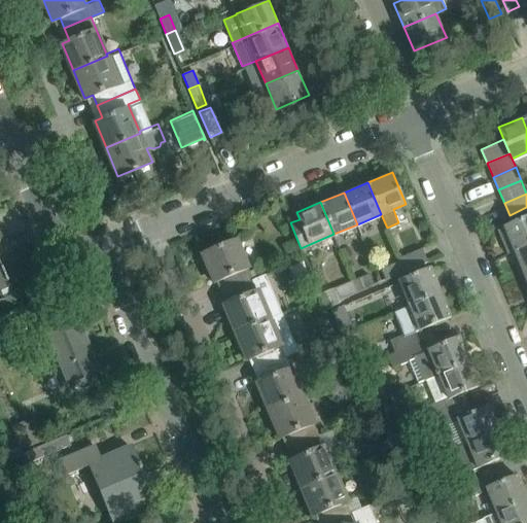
[(508,252),(514,249),(526,243),(526,215),(498,228),(508,252)]
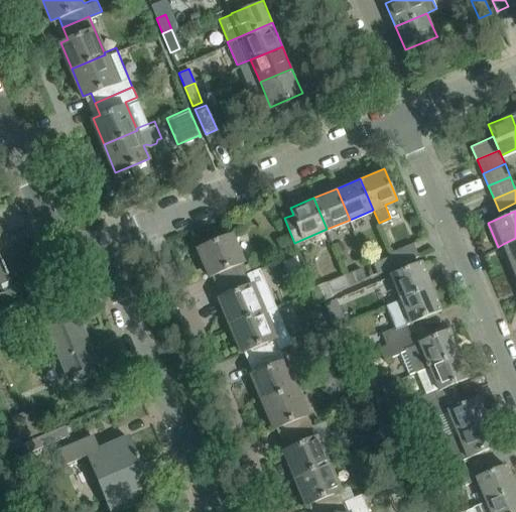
[(217,272),(222,282),(248,271),(232,233),(198,247),(210,275),(217,272)]
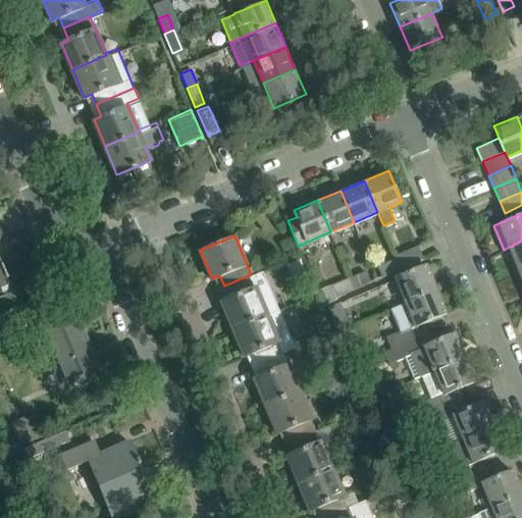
[(521,241),(509,247),(519,270),(521,268),(521,241)]
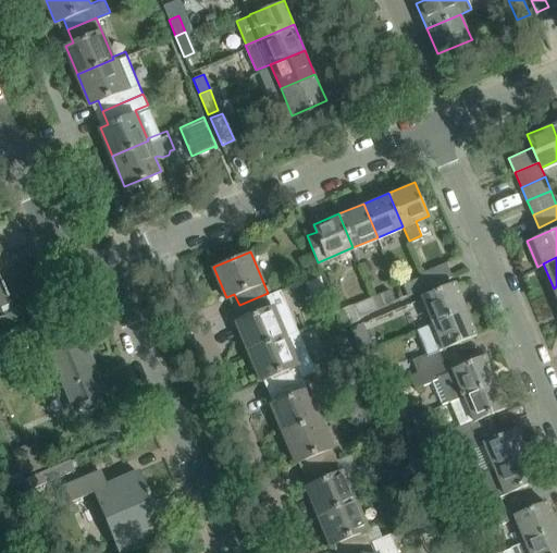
[(420,271),(422,274),(423,273),(428,284),(452,274),(446,260),(420,271)]
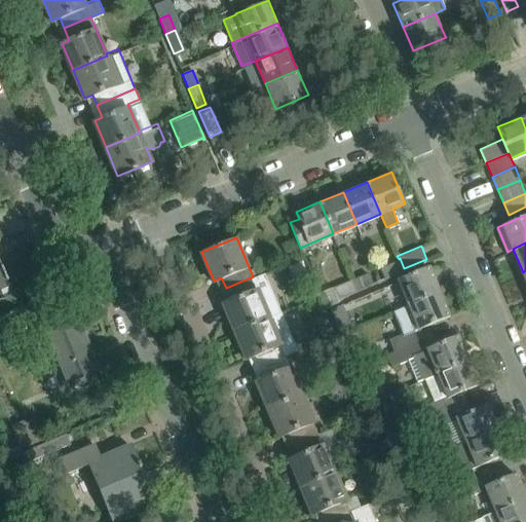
[(400,258),(399,259),(381,266),(385,276),(404,268),(400,258)]
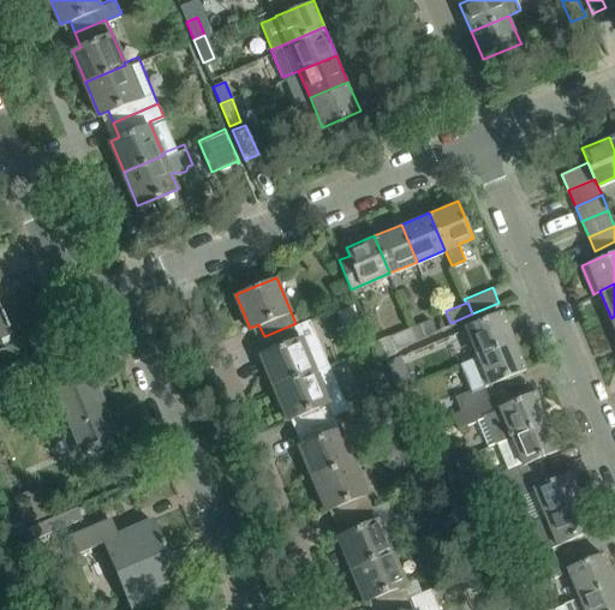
[(0,335),(11,330),(9,326),(10,324),(3,308),(1,309),(0,304),(0,335)]
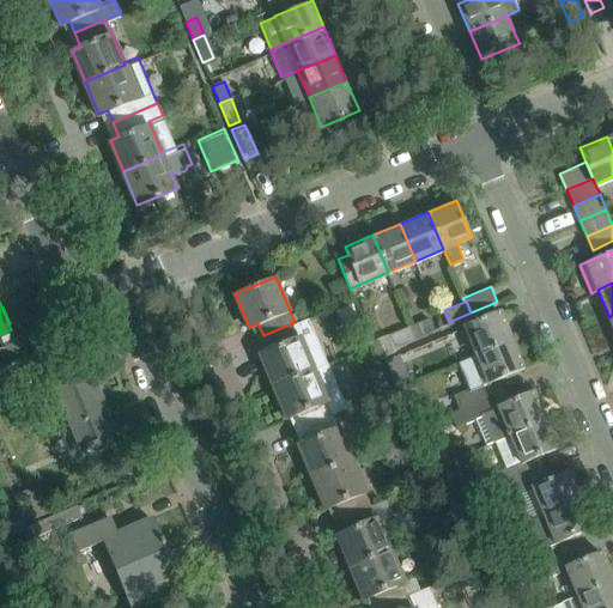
[(463,326),(475,353),(475,354),(513,339),(501,310),(463,326)]
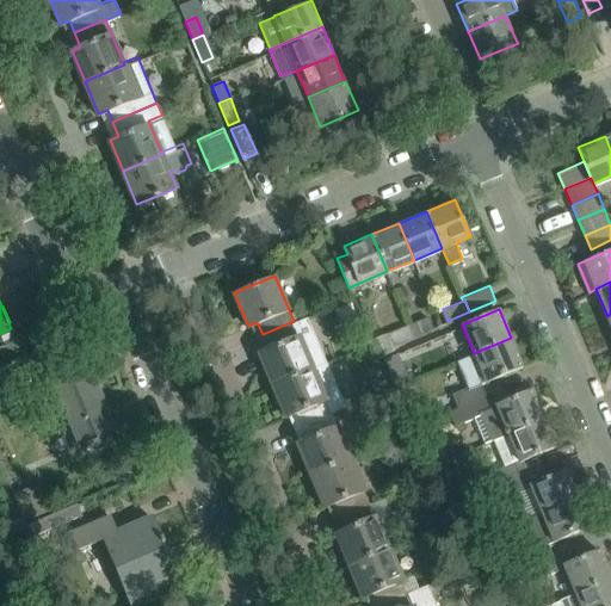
[(427,314),(408,322),(414,335),(433,327),(427,314)]
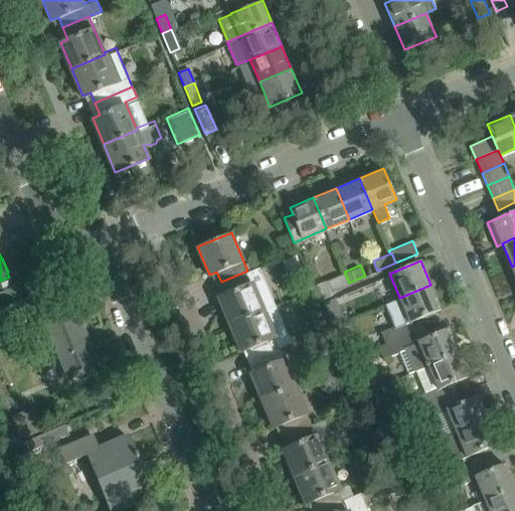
[(247,271),(221,282),(226,294),(218,297),(230,324),(264,310),(274,306),(262,280),(265,278),(260,266),(247,271)]
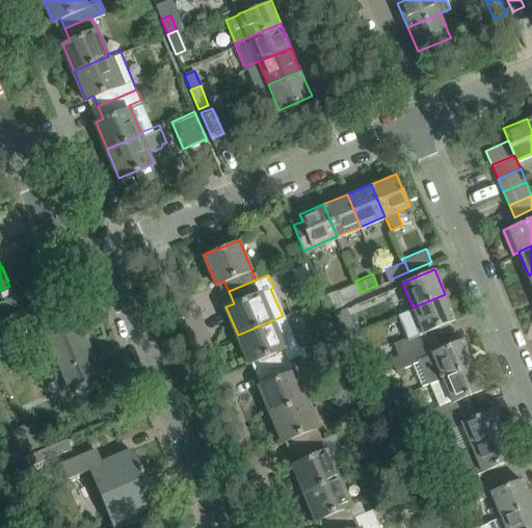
[(361,292),(355,281),(321,294),(327,310),(343,304),(342,300),(361,292)]
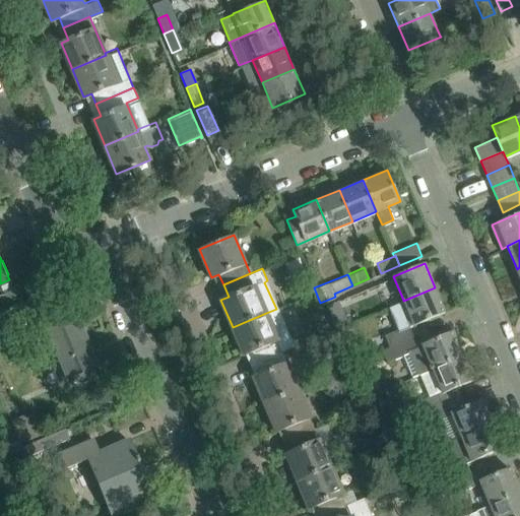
[(385,333),(391,345),(413,336),(409,326),(445,311),(435,287),(403,301),(403,300),(388,306),(397,328),(385,333)]
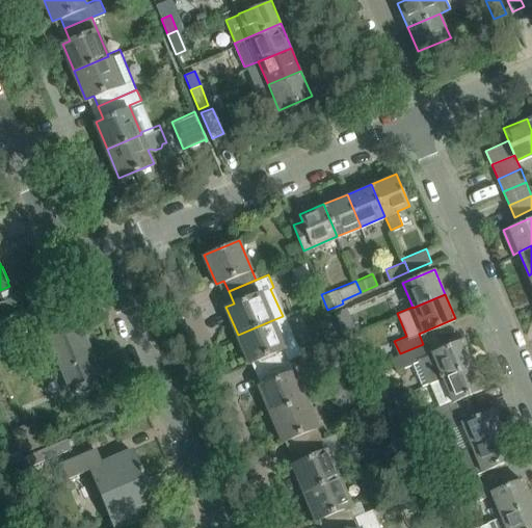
[(335,310),(340,322),(341,324),(352,320),(346,305),(335,310)]
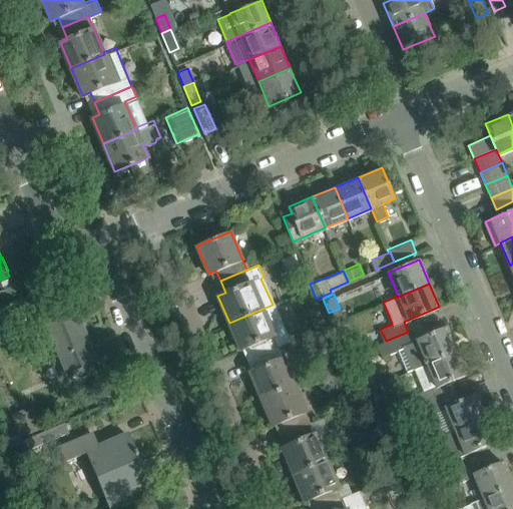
[(96,359),(95,358),(92,359),(80,330),(83,329),(76,312),(58,320),(51,303),(29,312),(37,331),(46,327),(64,372),(69,370),(71,374),(74,375),(78,376),(82,375),(87,373),(91,370),(93,365),(91,361),(96,359)]
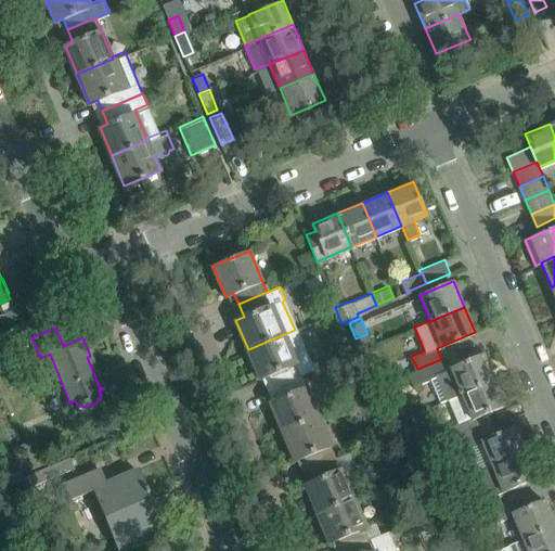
[(268,374),(273,386),(301,374),(314,369),(297,328),(284,334),(248,349),(260,377),(268,374)]
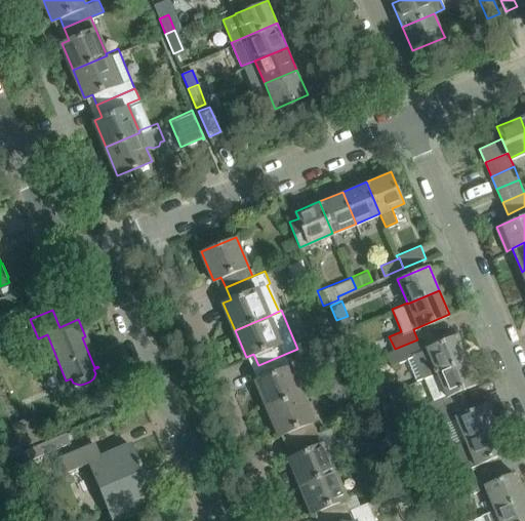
[(423,376),(423,377),(468,358),(457,334),(421,349),(417,339),(395,349),(399,361),(407,358),(416,378),(421,376),(421,377),(423,376)]
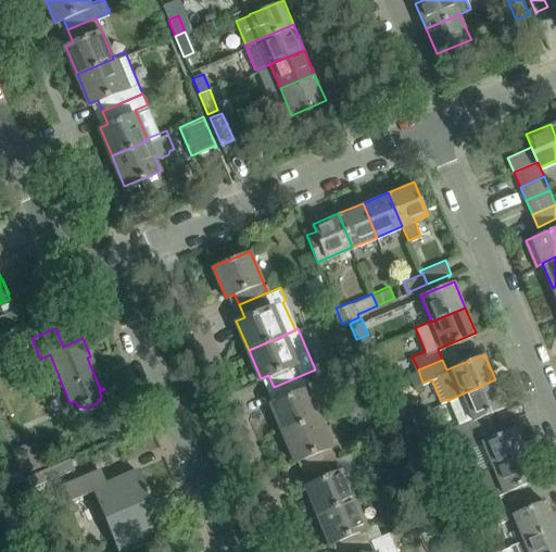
[(270,402),(282,431),(319,416),(302,375),(274,387),(278,399),(270,402)]
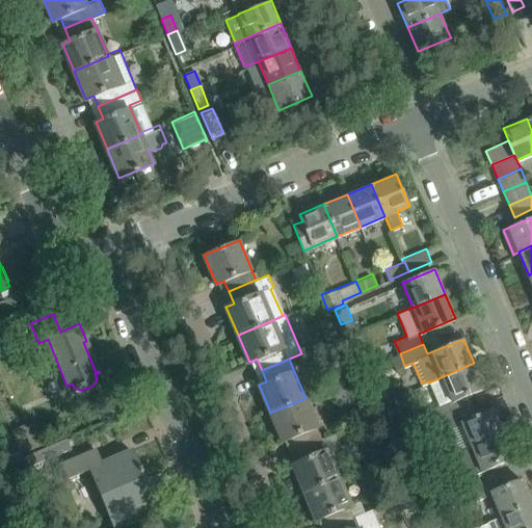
[(424,411),(429,423),(453,413),(448,400),(451,399),(452,401),(484,388),(474,363),(429,383),(439,404),(424,411)]
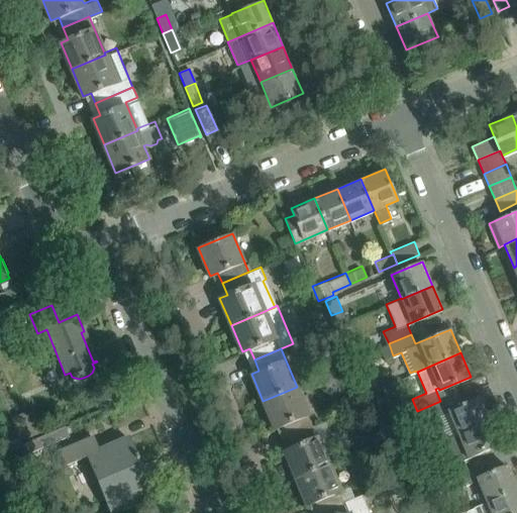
[(282,425),(287,436),(313,425),(297,387),(263,401),(275,428),(282,425)]
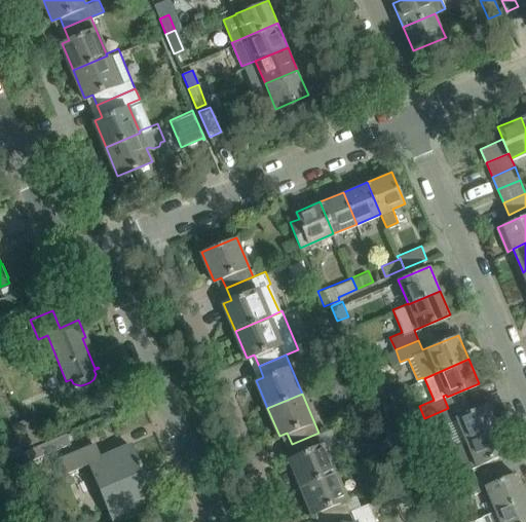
[(465,440),(466,441),(497,427),(487,404),(456,417),(453,419),(448,408),(424,418),(429,431),(444,423),(453,445),(465,440)]
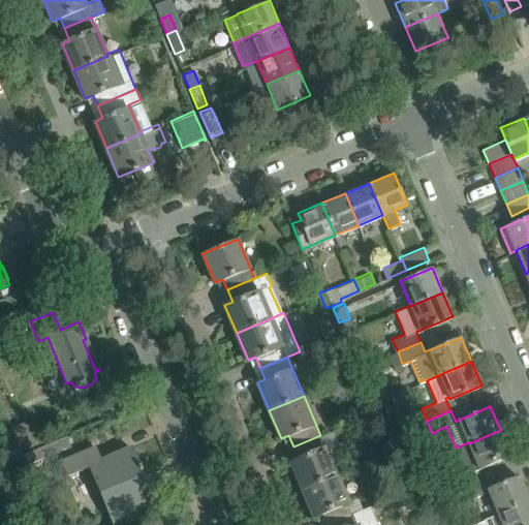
[(500,430),(469,443),(478,467),(510,455),(500,430)]
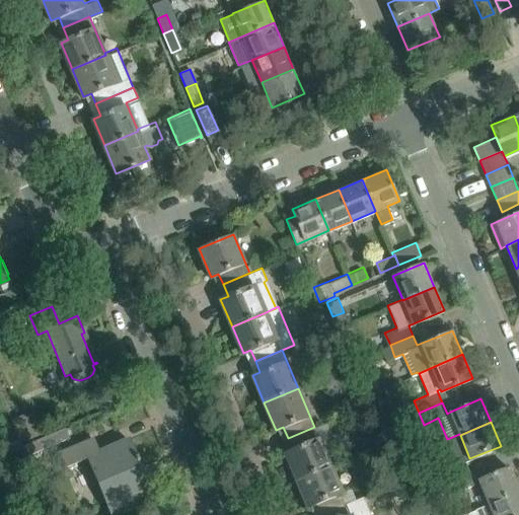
[(285,452),(297,481),(330,465),(314,427),(288,438),(292,449),(285,452)]
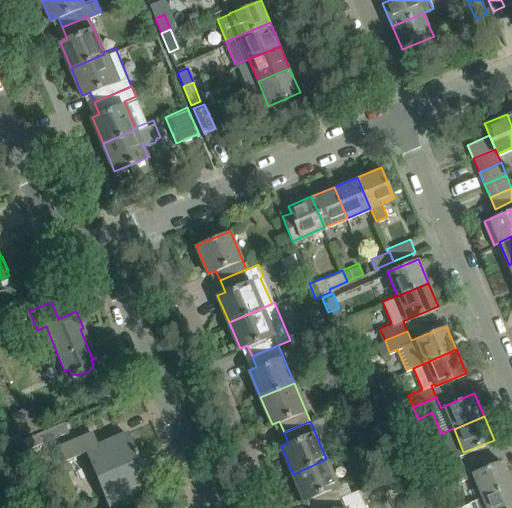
[(376,426),(368,430),(373,440),(381,437),(376,426)]
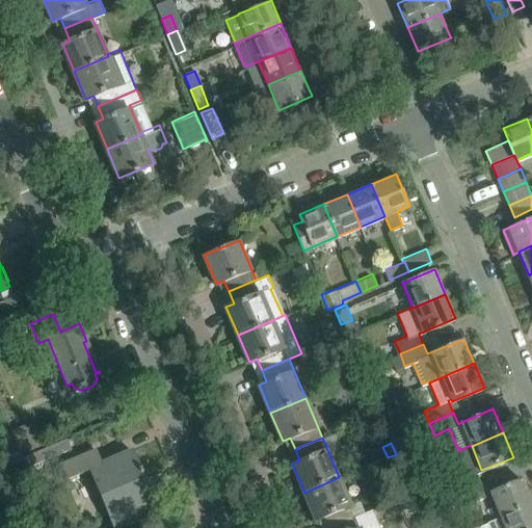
[(96,448),(77,456),(59,464),(65,478),(90,468),(116,527),(138,518),(135,510),(155,502),(141,472),(143,471),(141,466),(139,467),(132,448),(102,462),(96,448)]
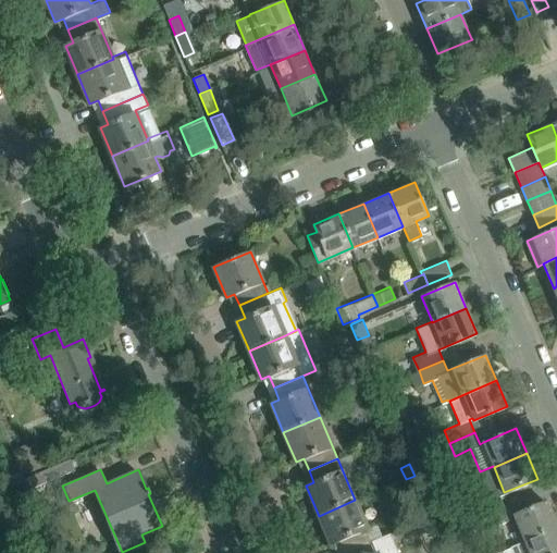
[(474,503),(480,516),(505,505),(499,493),(474,503)]
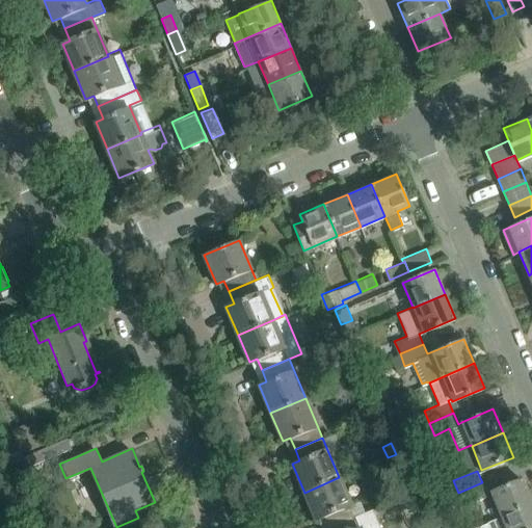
[(323,516),(328,527),(355,517),(339,477),(304,493),(316,519),(323,516)]
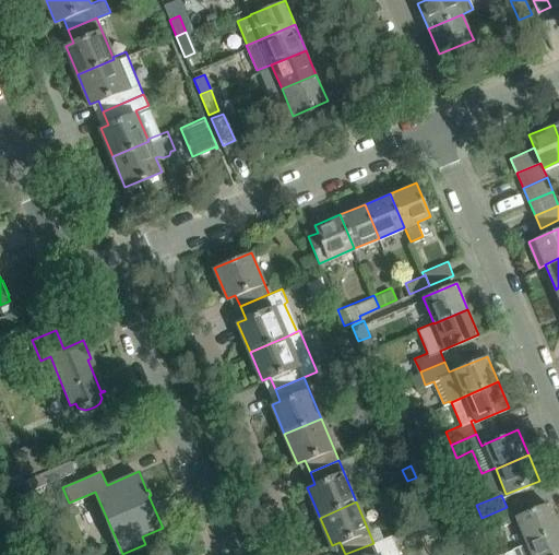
[(515,516),(526,542),(526,543),(558,528),(558,526),(549,502),(515,516)]
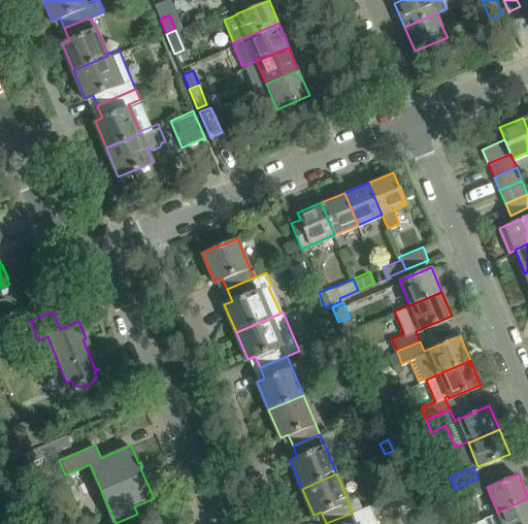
[(479,479),(455,489),(460,501),(484,491),(479,479)]
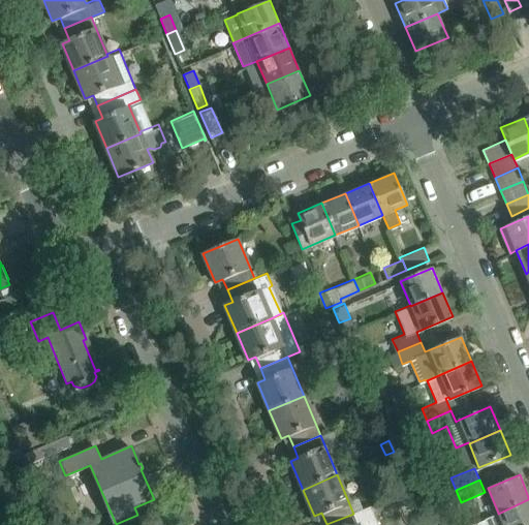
[(528,524),(528,499),(498,514),(498,513),(485,518),(487,524),(528,524)]
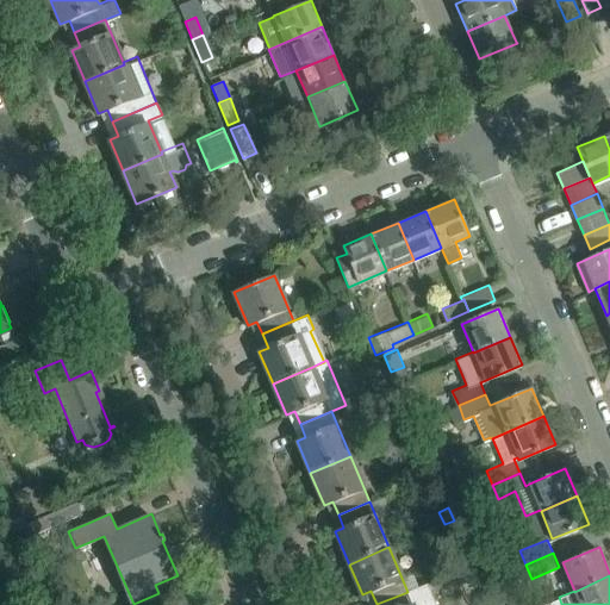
[(436,604),(428,584),(408,592),(377,604),(436,604)]
